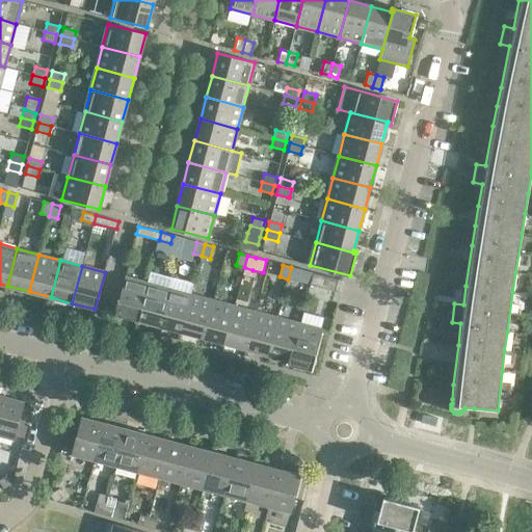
[(299,269),(291,267),(288,280),(296,282),(299,269)]
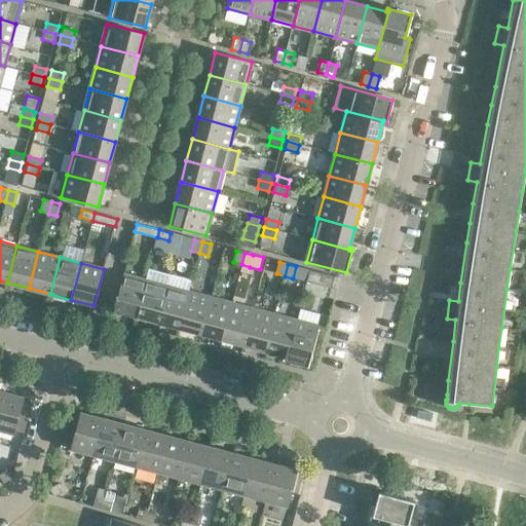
[(334,276),(309,269),(306,282),(331,288),(334,276)]
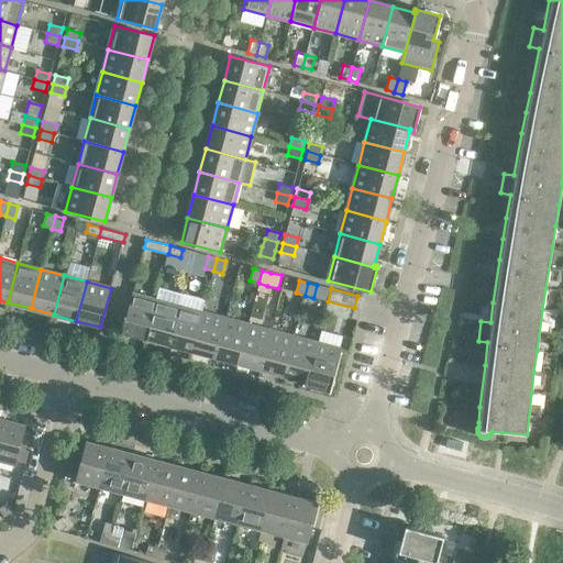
[(156,299),(132,294),(122,332),(145,339),(156,299)]
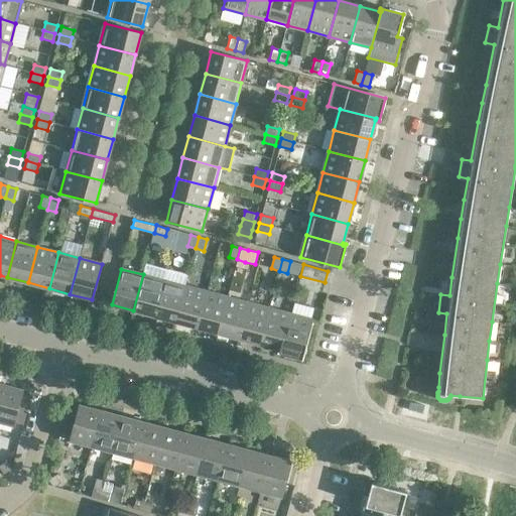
[(164,280),(143,274),(133,310),(154,316),(164,280)]
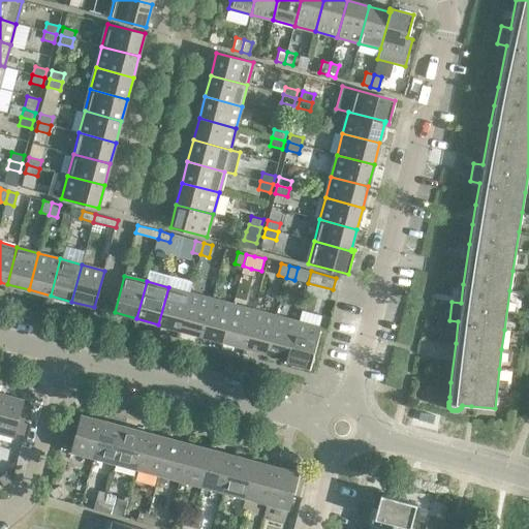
[(190,292),(168,287),(158,324),(180,330),(190,292)]
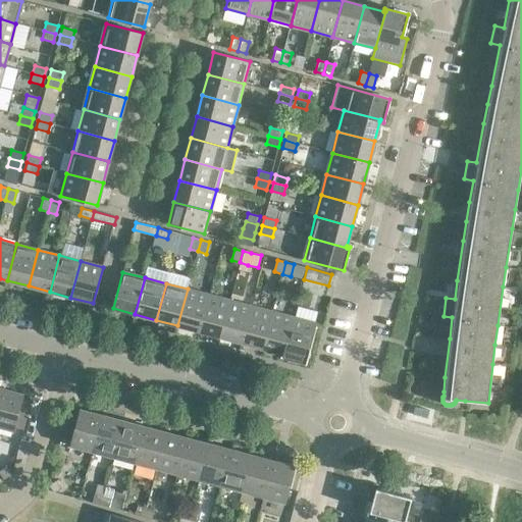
[(208,295),(188,289),(177,325),(199,331),(208,295)]
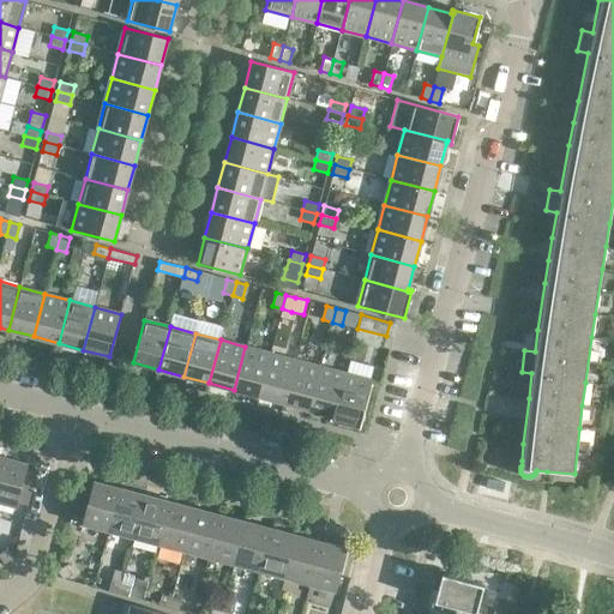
[(270,353),(245,347),(234,390),(259,396),(270,353)]
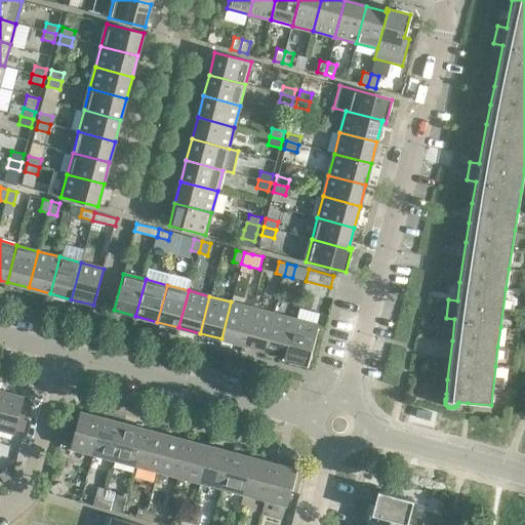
[(252,308),(231,301),(221,338),(243,345),(252,308)]
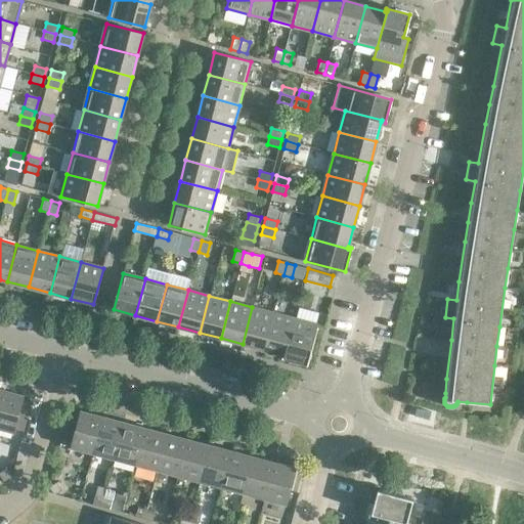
[(273,312),(252,307),(243,344),(264,349),(273,312)]
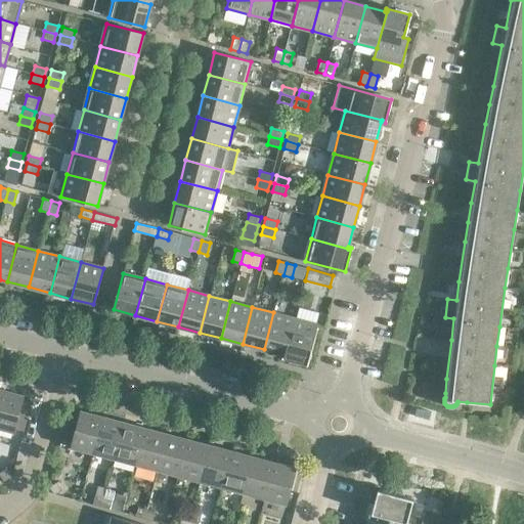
[(295,318),(273,312),(264,349),(284,355),(285,355),(295,318)]
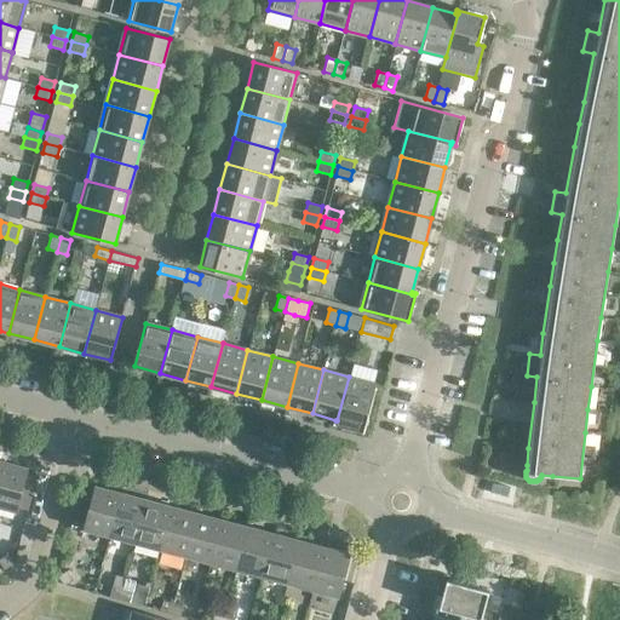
[(375,384),(349,377),(337,420),(336,420),(334,424),(362,431),(375,384)]
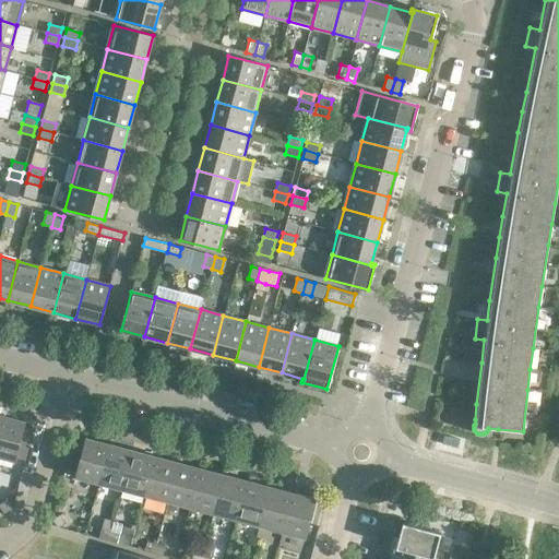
[(25,423),(2,416),(0,424),(0,456),(15,461),(25,423)]
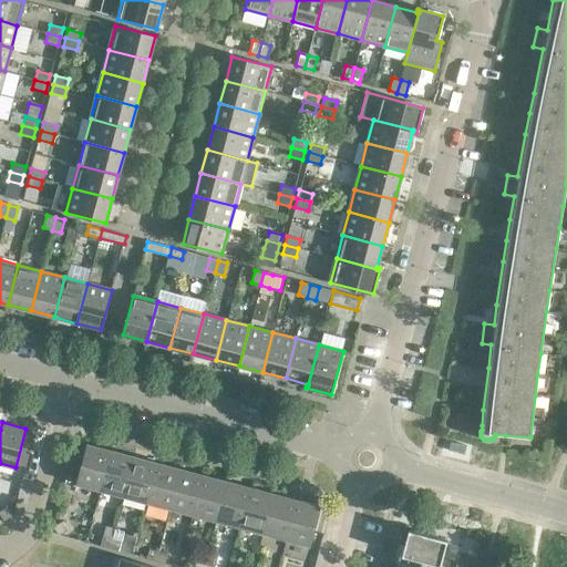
[(111,451),(86,444),(83,454),(79,474),(75,483),(100,490),(111,451)]
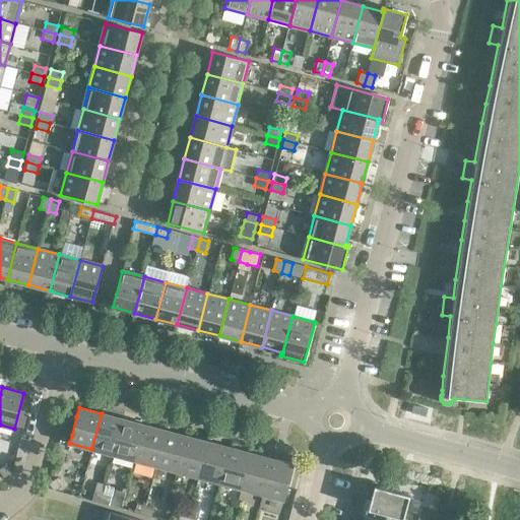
[(67,413),(62,433),(72,435),(76,416),(67,413)]
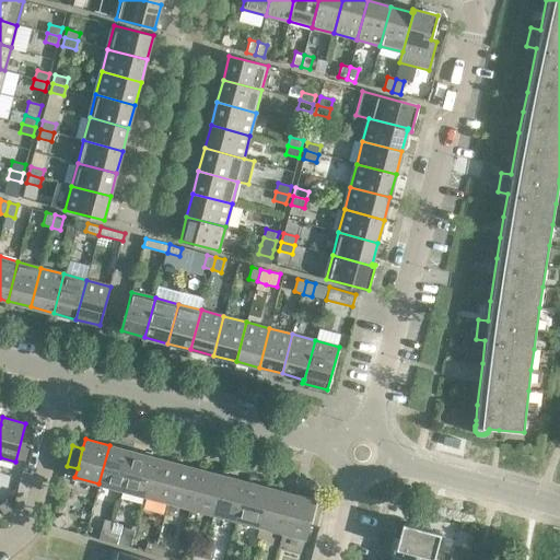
[(132,452),(109,445),(98,483),(121,490),(132,452)]
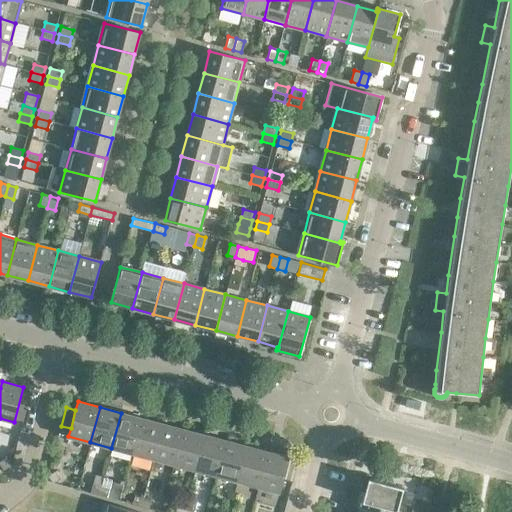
[(141,418),(121,413),(111,448),(132,453),(141,418)]
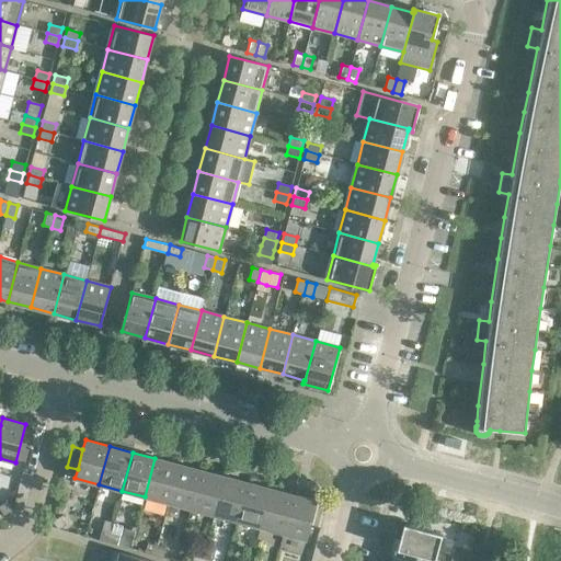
[(178,465),(155,458),(145,496),(168,503),(178,465)]
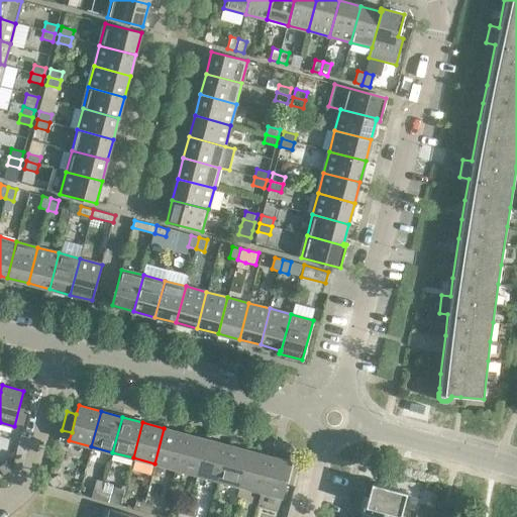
[(185,433),(164,428),(154,463),(176,469),(185,433)]
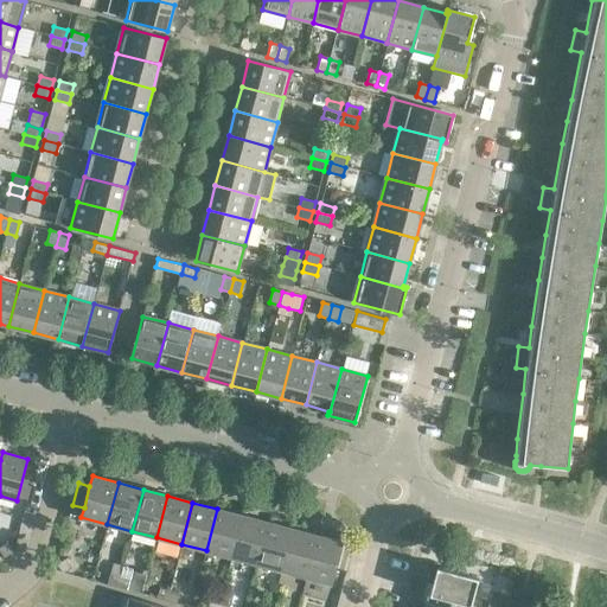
[(242,516),(217,509),(206,550),(231,557),(242,516)]
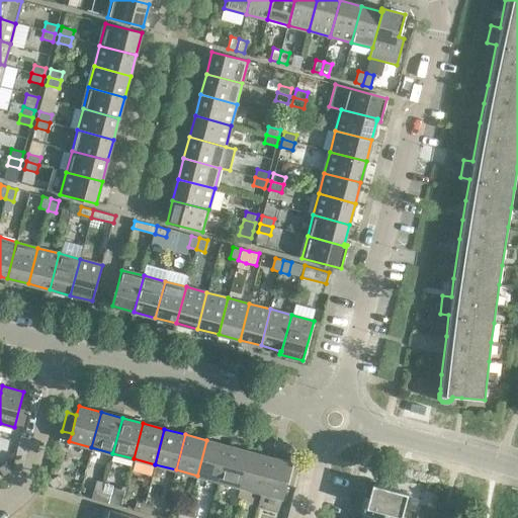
[(228,446),(206,440),(197,476),(219,481),(228,446)]
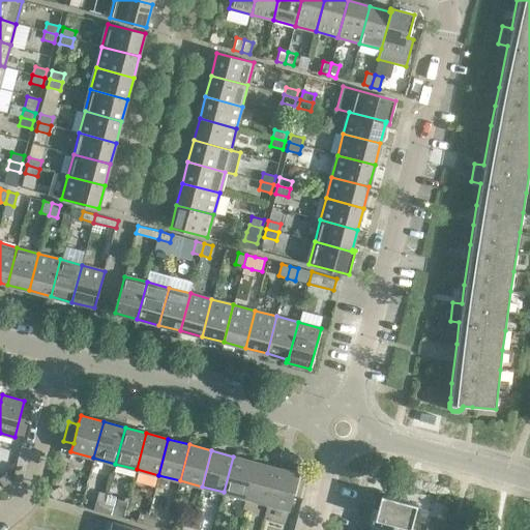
[(255,462),(233,457),(224,492),(245,498),(255,462)]
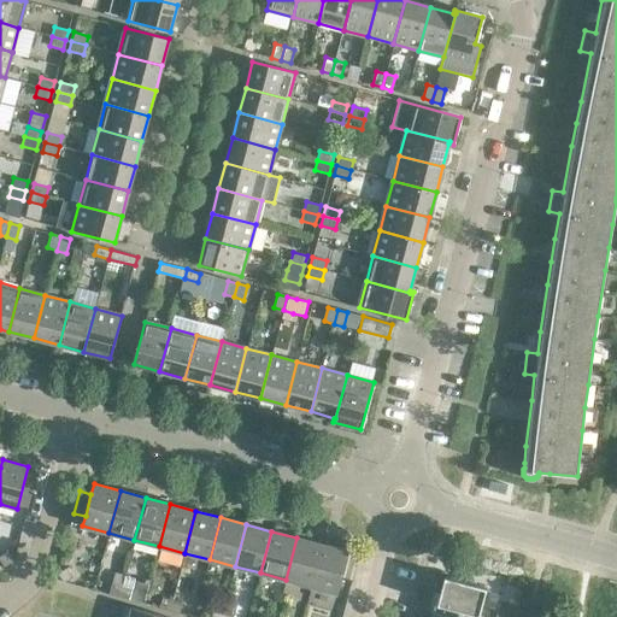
[(322,545),(297,538),(286,580),(311,587),(322,545)]
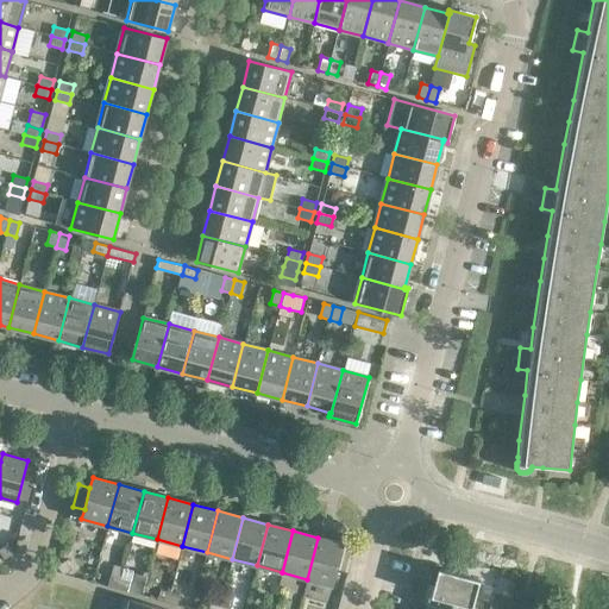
[(344,545),(318,538),(307,579),(333,585),(344,545)]
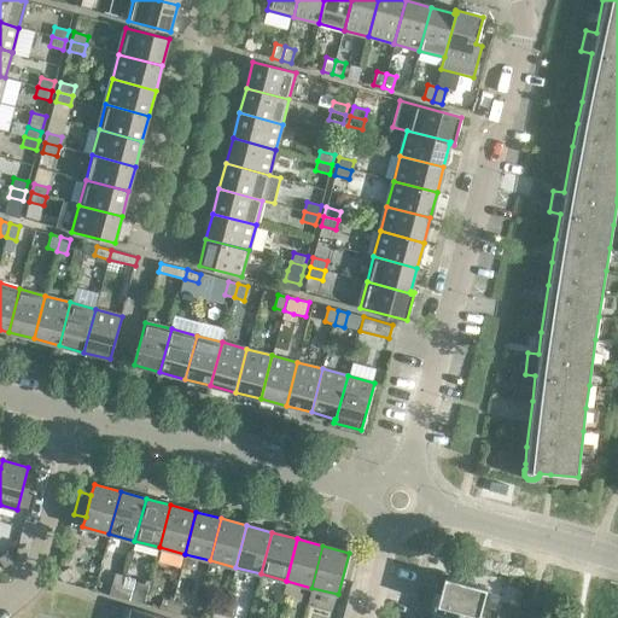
[(0,557),(0,560),(4,567),(13,561),(7,553),(0,557)]
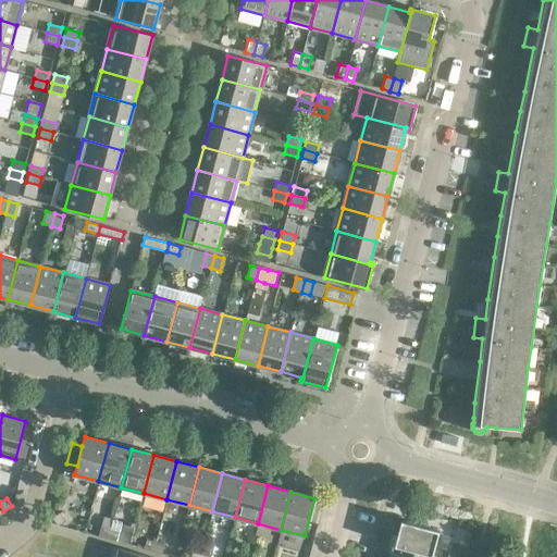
[(61,512),(52,517),(58,525),(65,520),(61,512)]
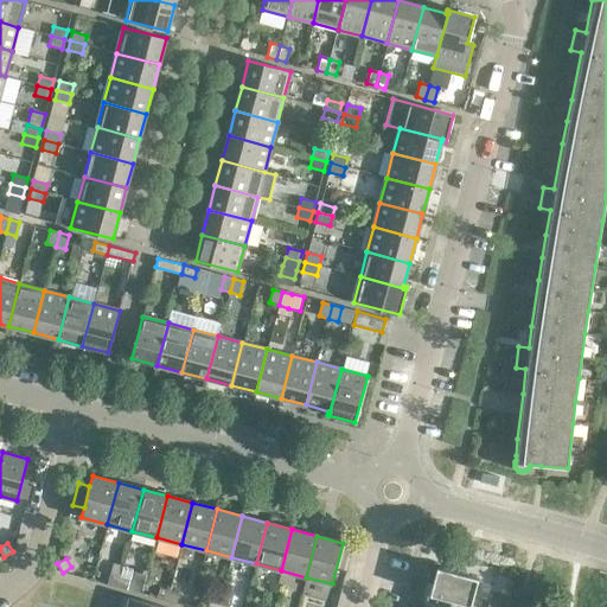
[(478,577),(438,567),(430,593),(471,604),(478,577)]
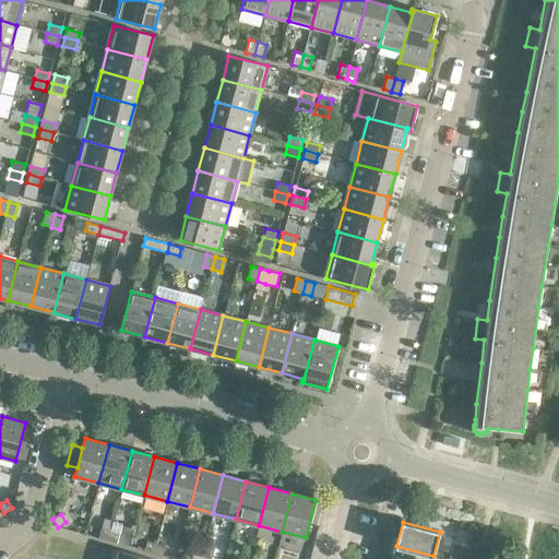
[(102,528),(98,538),(108,540),(110,532),(102,528)]
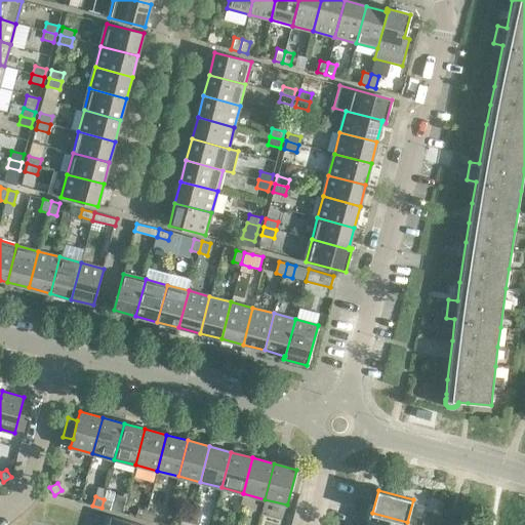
[(112,501),(104,499),(102,508),(110,510),(112,501)]
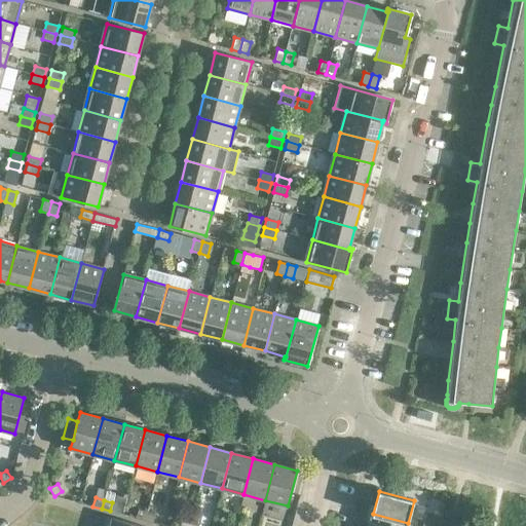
[(362,501),(360,511),(368,513),(370,504),(362,501)]
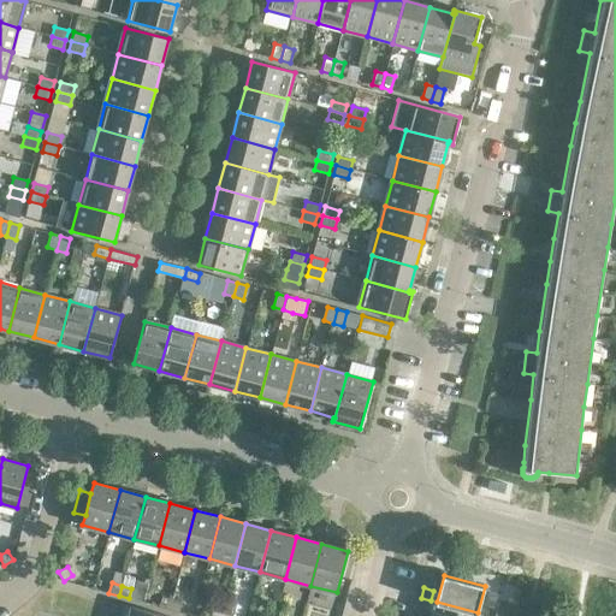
[(161,596),(159,606),(169,609),(172,599),(161,596)]
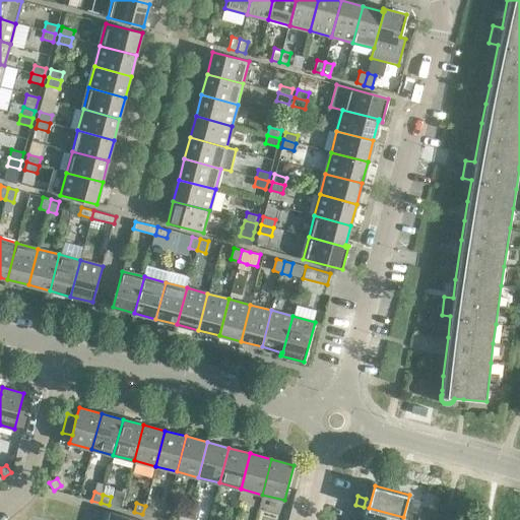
[(364,507),(355,505),(352,513),(362,515),(364,507)]
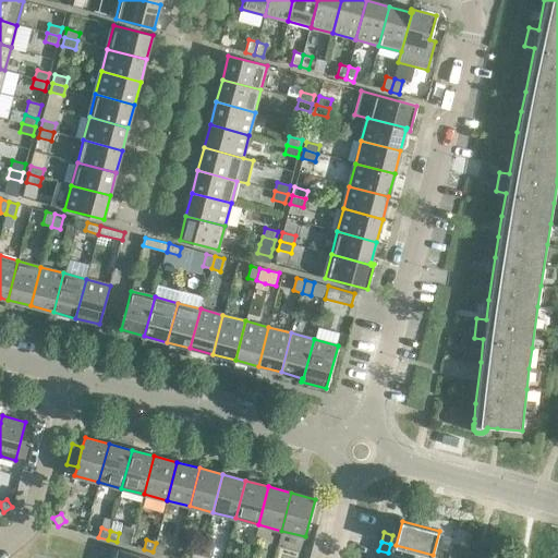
[(165,545),(156,543),(153,552),(162,554),(165,545)]
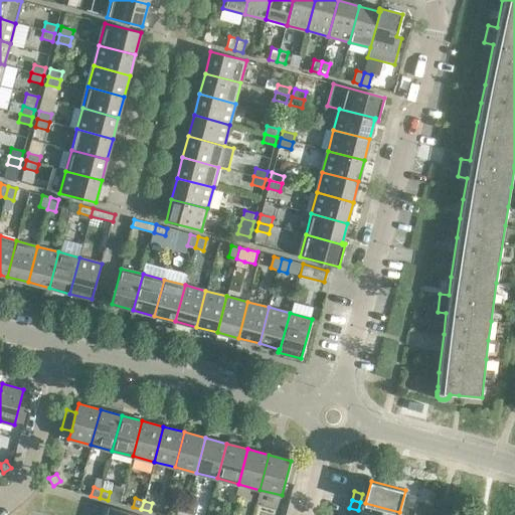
[(398,514),(399,512),(365,503),(361,514),(398,514)]
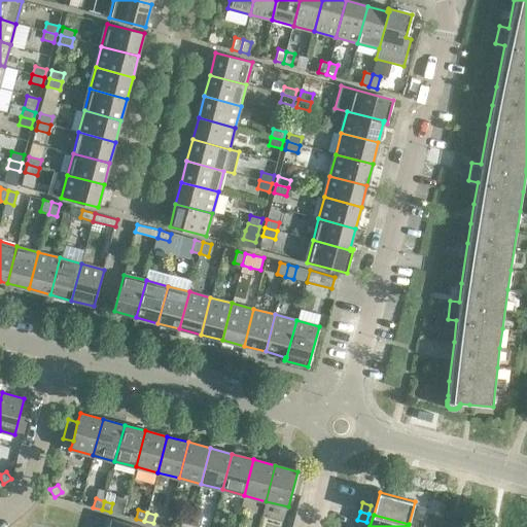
[(108,518),(99,516),(97,524),(106,526),(108,518)]
